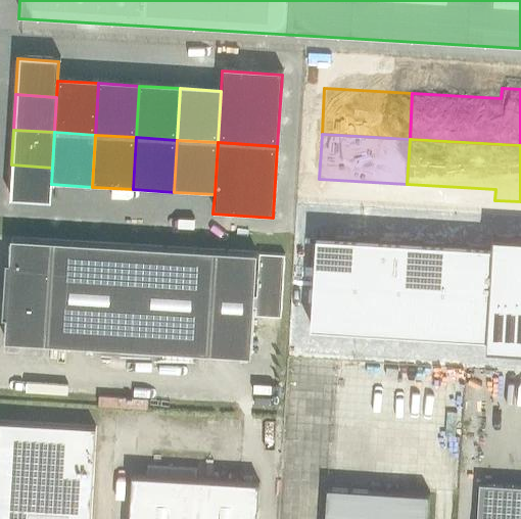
[(11,164),(9,201),(50,203),(51,184),(52,168),(11,164)]
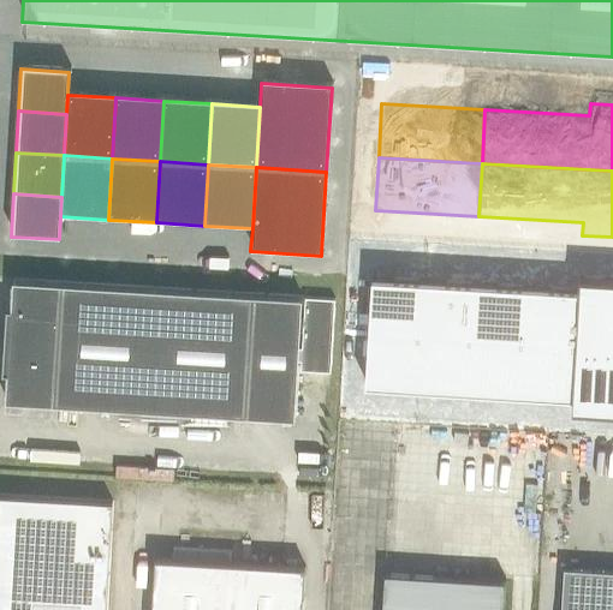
[(370,283),(367,336),(420,340),(423,286),(370,283)]
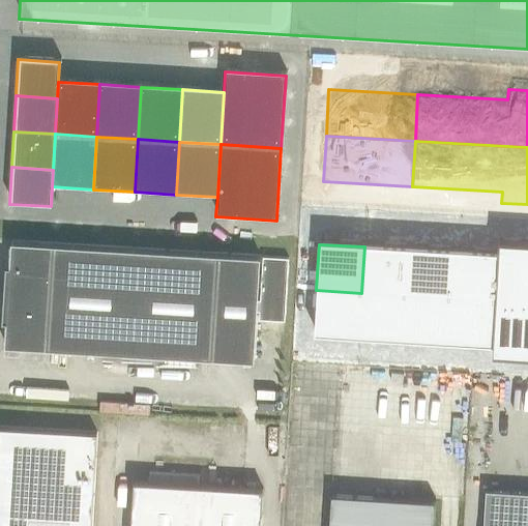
[(498,255),(495,301),(527,302),(527,245),(498,244),(498,255)]
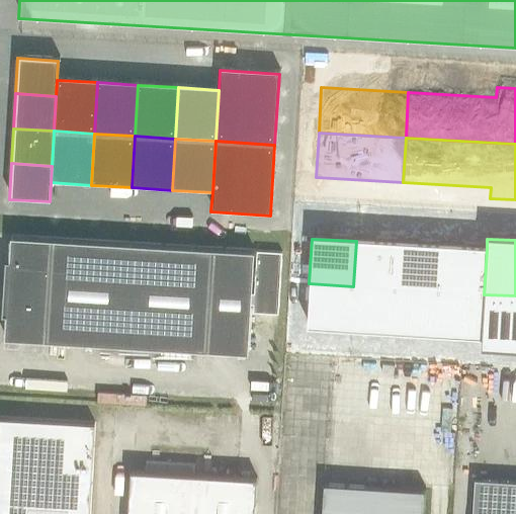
[(5,319),(3,342),(205,354),(211,252),(9,240),(8,263),(4,263),(1,318),(5,319)]
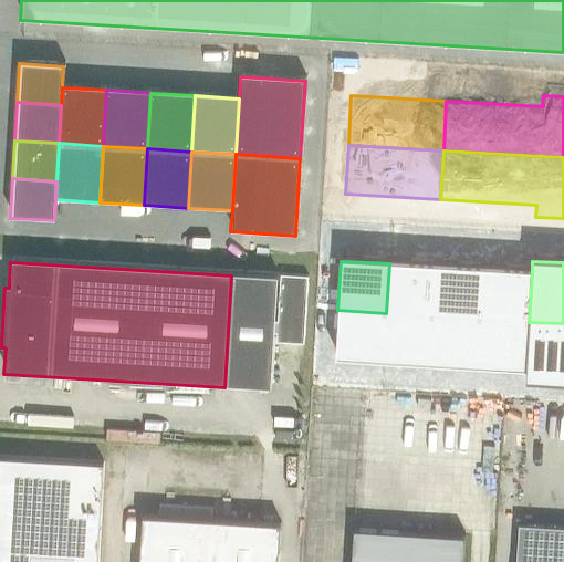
[(437,267),(389,263),(386,313),(434,315),(437,267)]
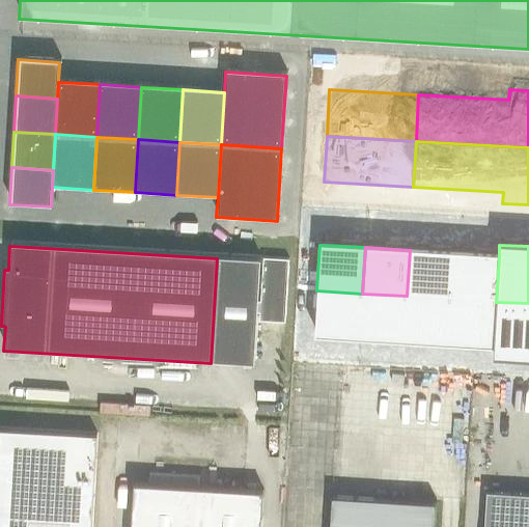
[(454,253),(410,250),(407,296),(451,299),(454,253)]
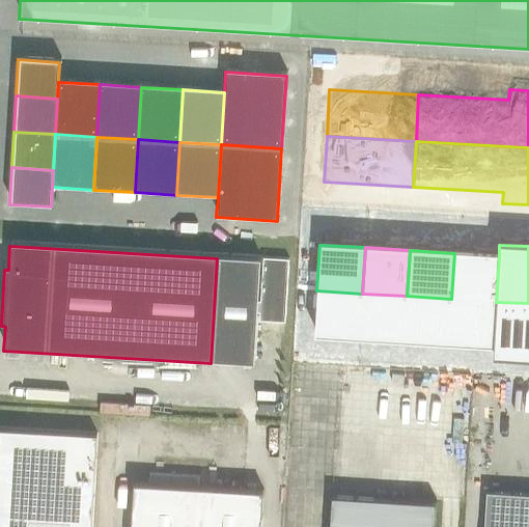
[(499,255),(454,253),(451,299),(496,302),(499,255)]
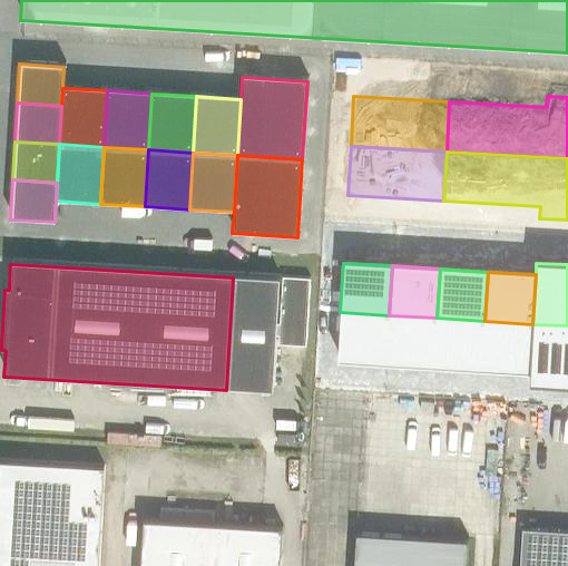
[(233,277),(226,390),(272,392),(275,339),(277,340),(276,348),(304,350),(309,282),(281,281),(277,328),(275,327),(278,281),(233,277)]
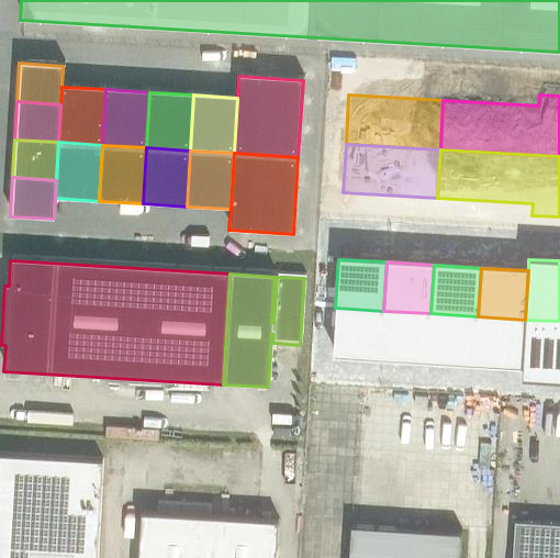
[(335,308),(333,357),(381,359),(383,311),(335,308)]
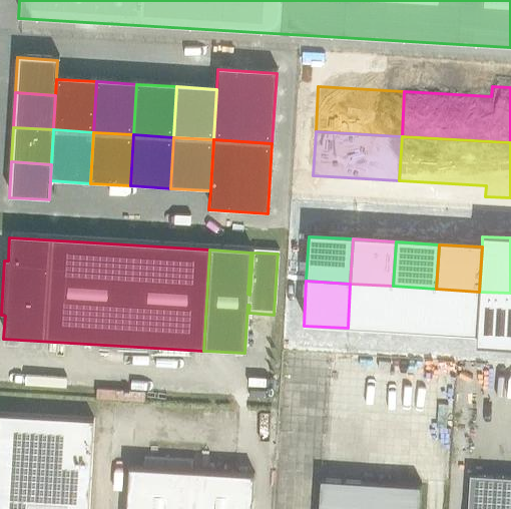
[(390,331),(393,286),(350,284),(348,328),(390,331)]
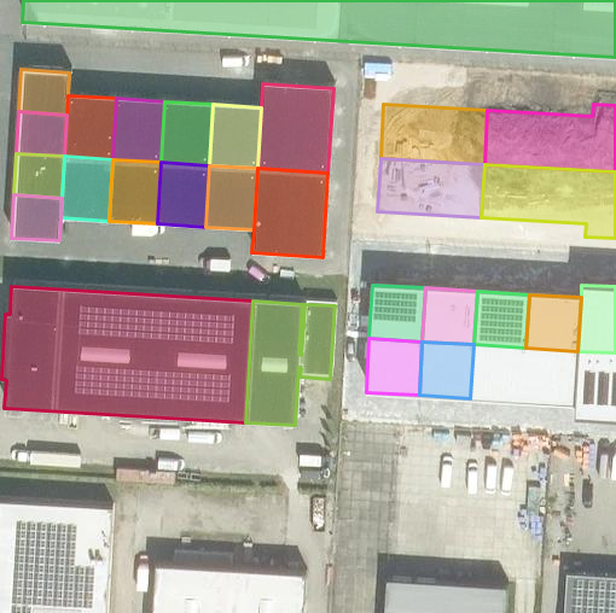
[(522,401),(526,348),(474,344),(470,398),(522,401)]
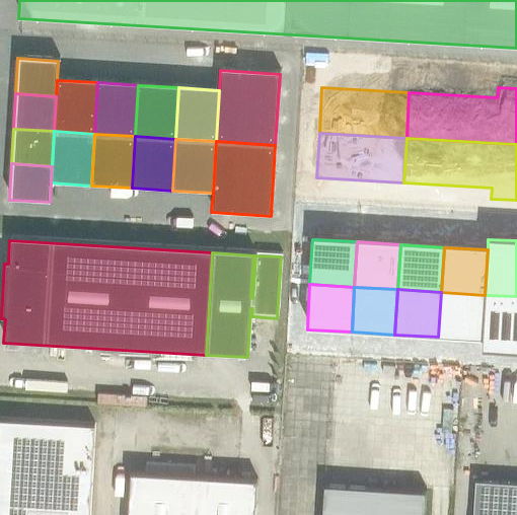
[(485,295),(441,292),(438,337),(482,340),(485,295)]
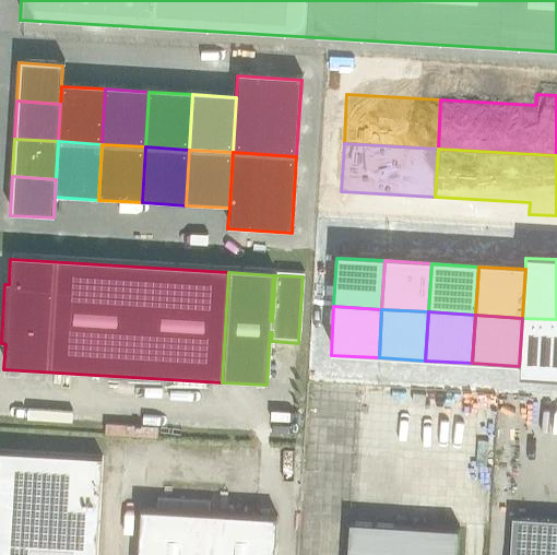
[(556,319),(522,318),(519,366),(519,378),(556,380),(556,319)]
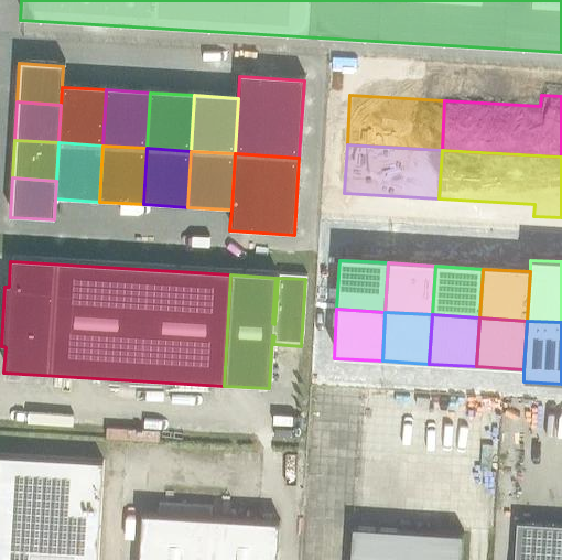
[(95,559),(101,466),(0,460),(0,559),(95,559)]
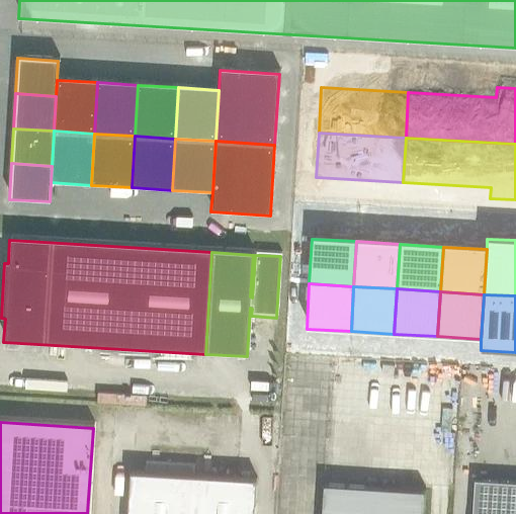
[(129,476),(125,513),(189,513),(192,479),(129,476)]
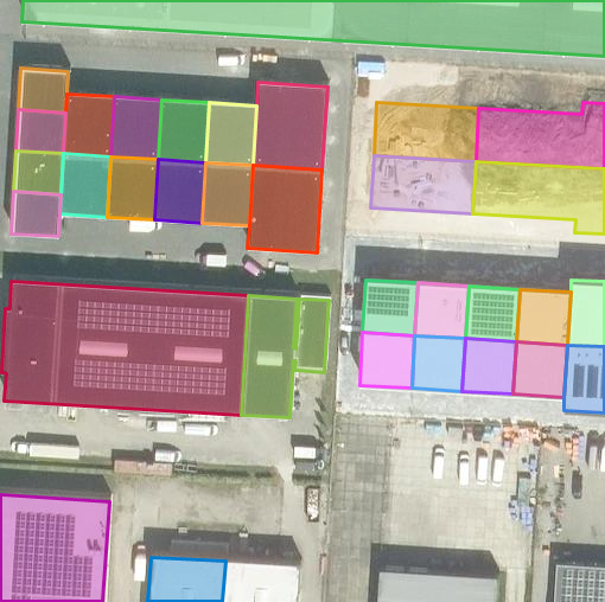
[(295,601),(299,565),(225,561),(222,601),(295,601)]
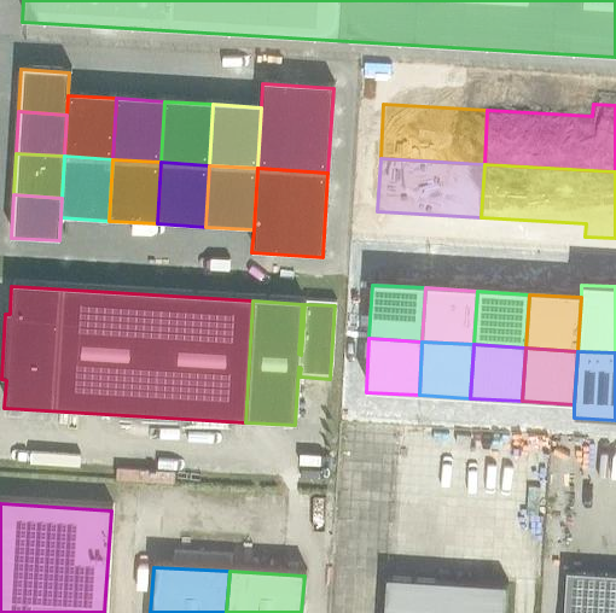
[(615,612),(615,578),(564,574),(562,612),(615,612)]
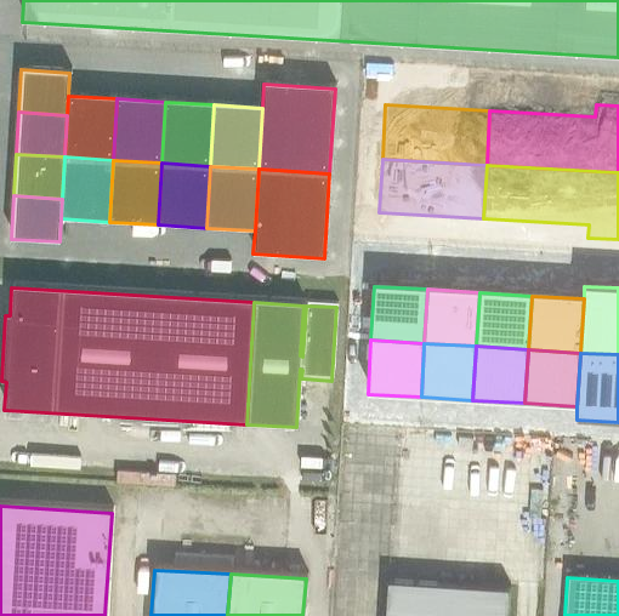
[(505,615),(507,592),(386,583),(384,615),(505,615)]
